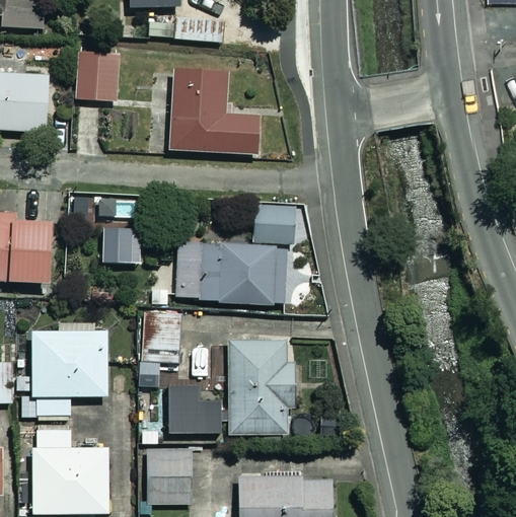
[(0,16),(1,16),(2,27),(46,27),(45,0),(0,0),(0,16)]
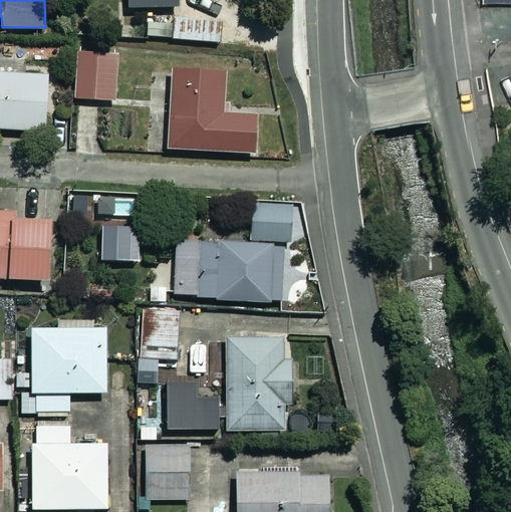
[(120,53),(76,51),(75,98),(119,100),(120,53)]
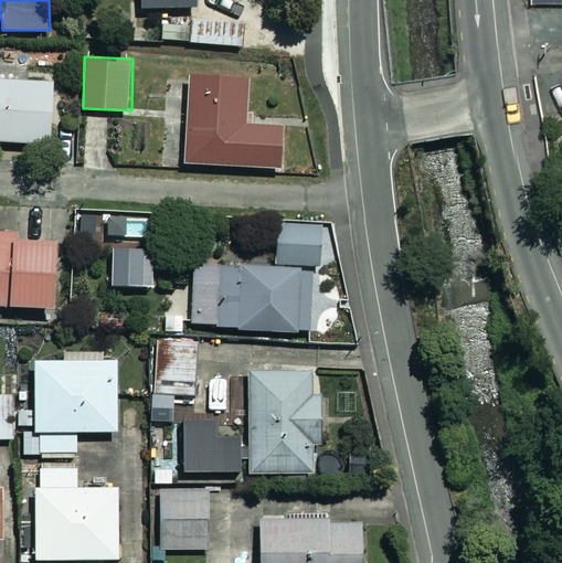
[(0,140),(52,144),(55,81),(0,78),(0,140)]
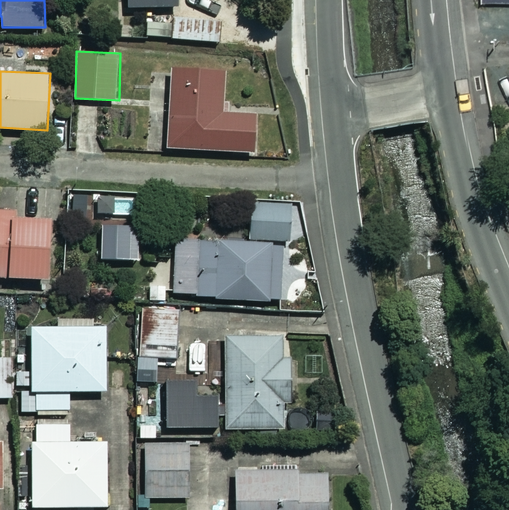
[(227,73),(168,71),(165,149),(260,152),(261,115),(225,114),(227,73)]
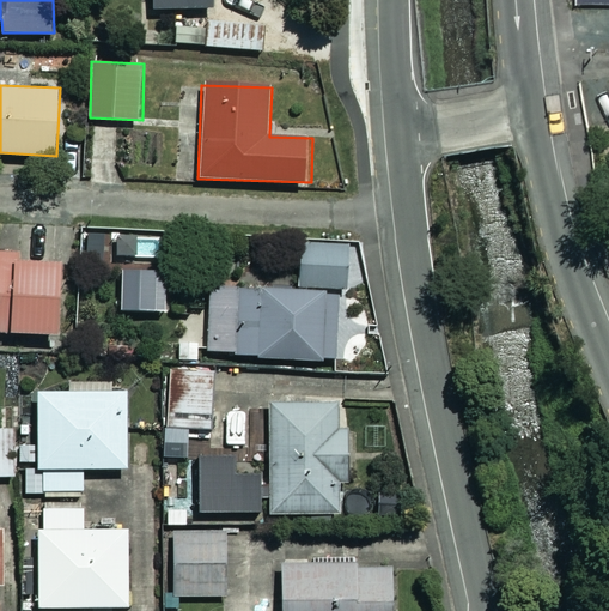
[(349,246),(302,243),(298,291),(212,285),(207,352),(342,362),(349,246)]
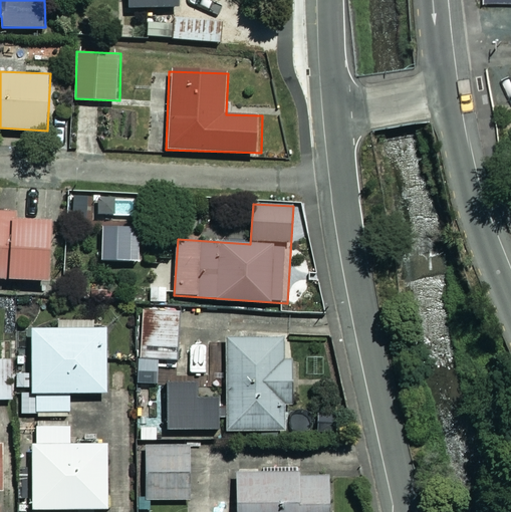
[(10,212),(0,211),(0,278),(57,282),(61,219),(10,216),(10,212)]
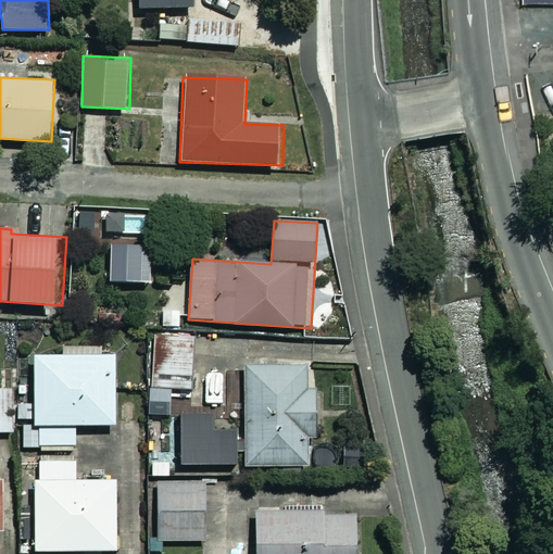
[(195,337),(151,335),(148,406),(171,407),(172,389),(192,390),(195,337)]
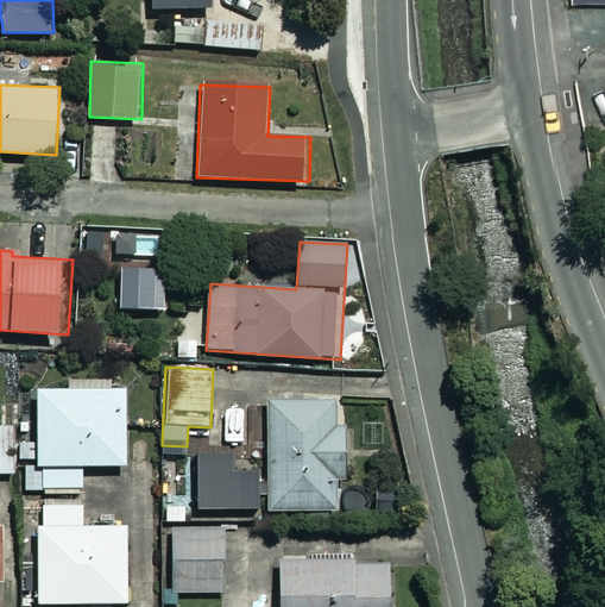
[(136,417),(126,417),(126,389),(113,390),(112,379),(69,380),(69,390),(39,392),(39,442),(18,443),(18,458),(41,458),(41,465),(25,465),(26,489),(83,488),(82,467),(127,465),(126,425),(136,425),(136,417)]
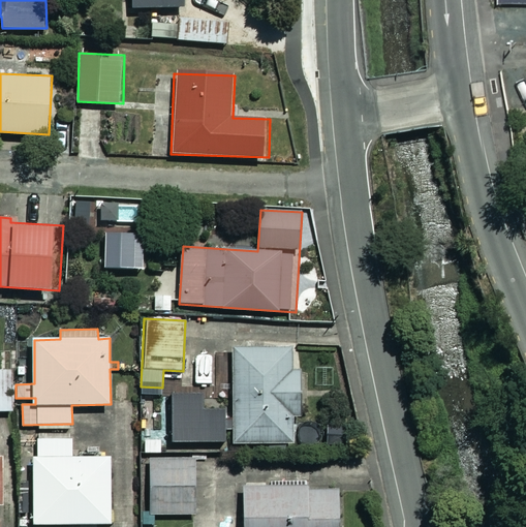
[(234,391),(226,391),(225,422),(234,422),(234,443),(298,443),(298,347),(234,347),(234,391)]
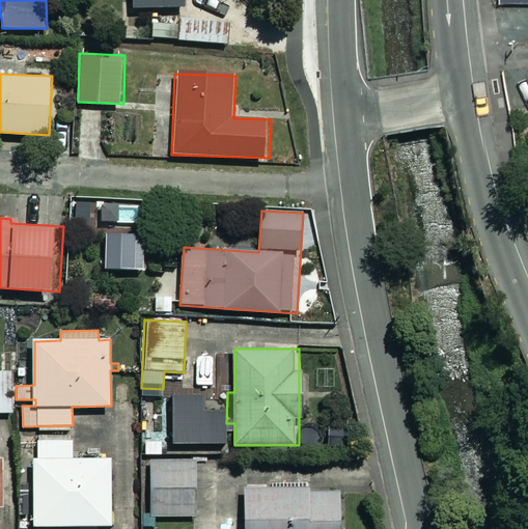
[(14,370),(0,370),(0,412),(15,412),(14,370)]
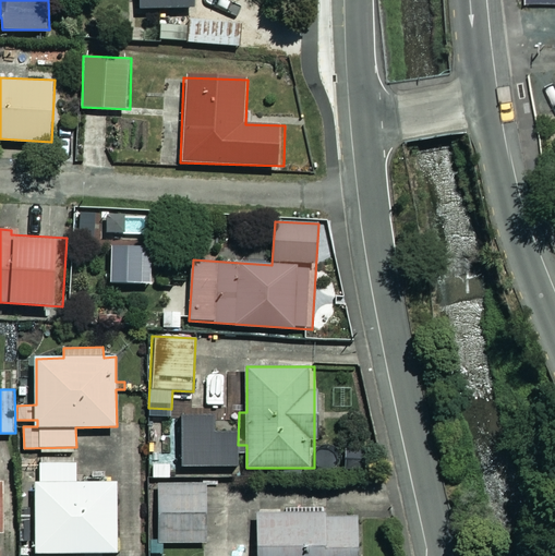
[(74,460),(39,460),(39,483),(36,483),(35,553),(117,553),(117,483),(74,483),(74,460)]
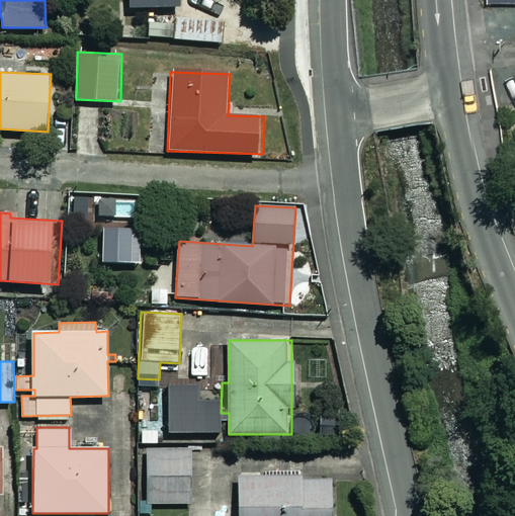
[(191,448),(145,448),(145,503),(191,504),(191,448)]
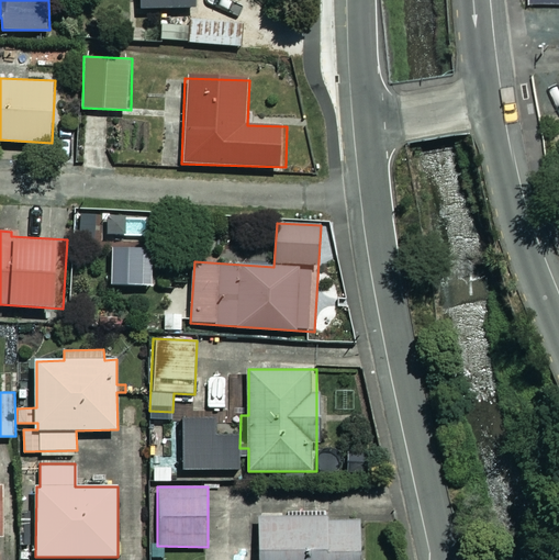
[(360,559),(359,516),(257,518),(257,559),(360,559)]
